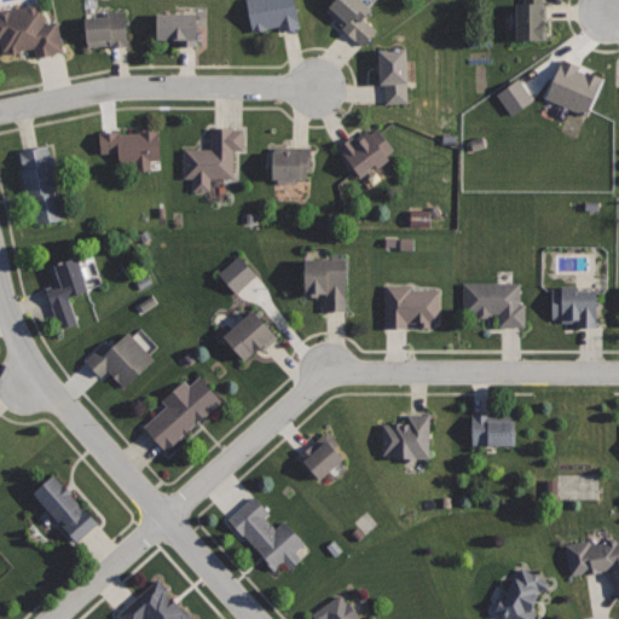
[(294,0),(246,0),(253,32),(279,27),(281,30),(300,27),(294,0)]
